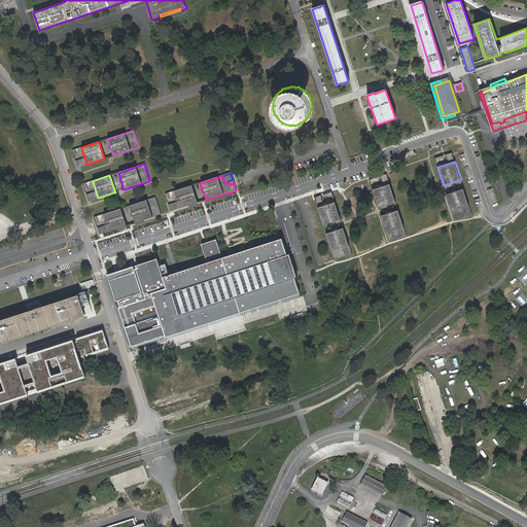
[(373,188),(378,206),(395,201),(389,183),(379,186),(373,188)]
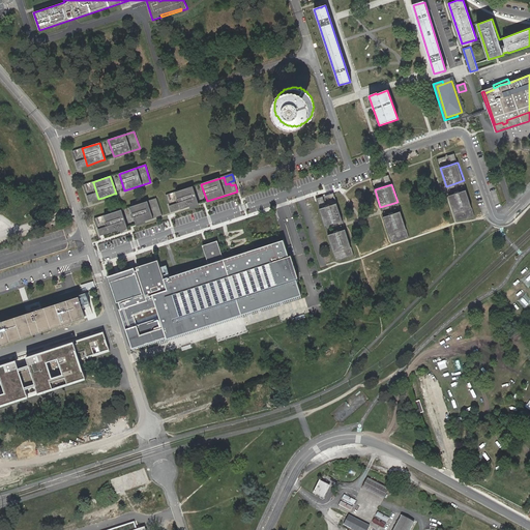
[(198,204),(193,186),(175,193),(178,203),(180,209),(198,204)]
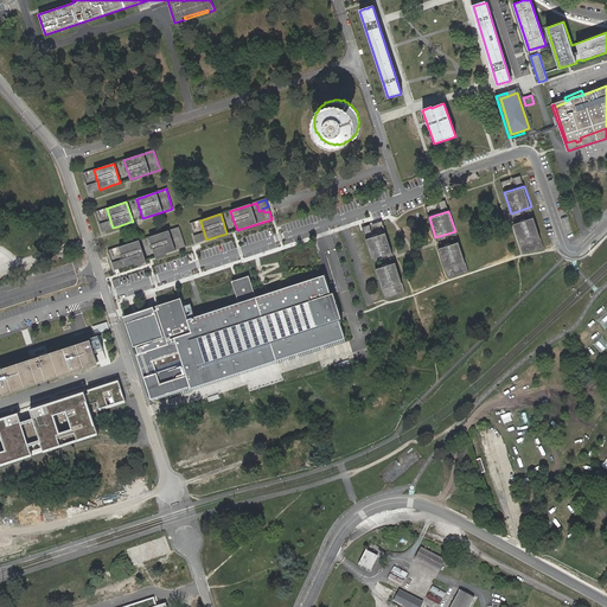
[(515,225),(525,255),(544,249),(544,248),(535,218),(515,225)]
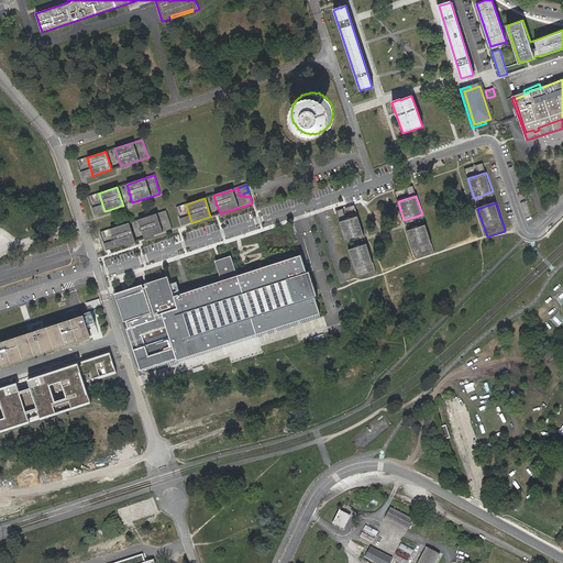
[(166,211),(138,220),(144,239),(172,229),(166,211)]
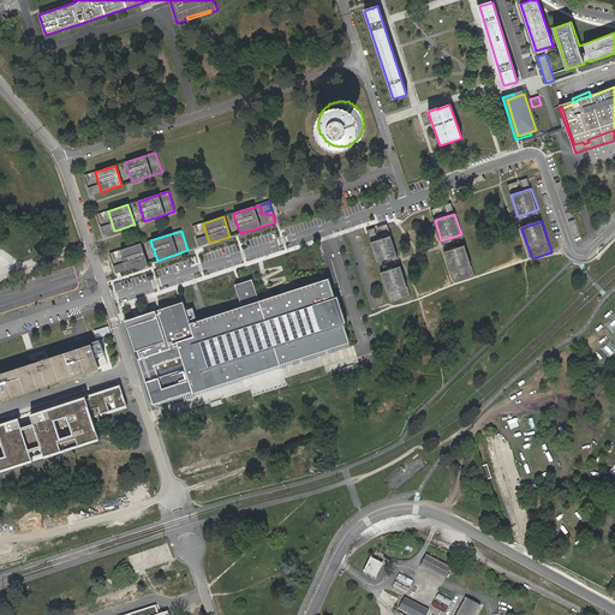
[(370,242),(377,262),(396,255),(390,234),(389,236),(377,239),(370,242)]
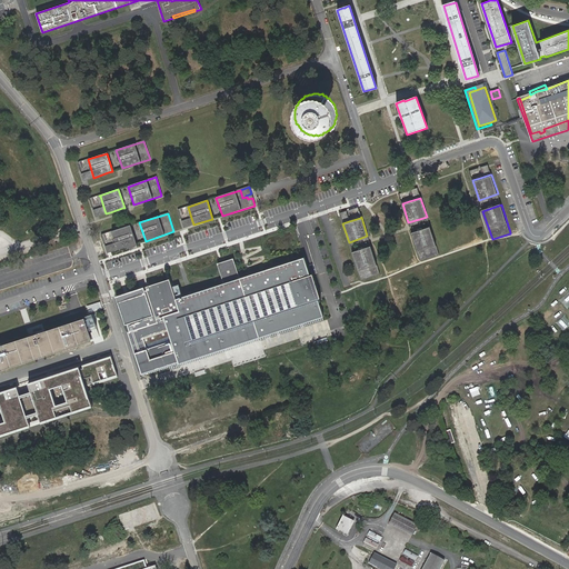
[(136,243),(130,226),(111,231),(111,232),(115,242),(117,250),(136,243)]
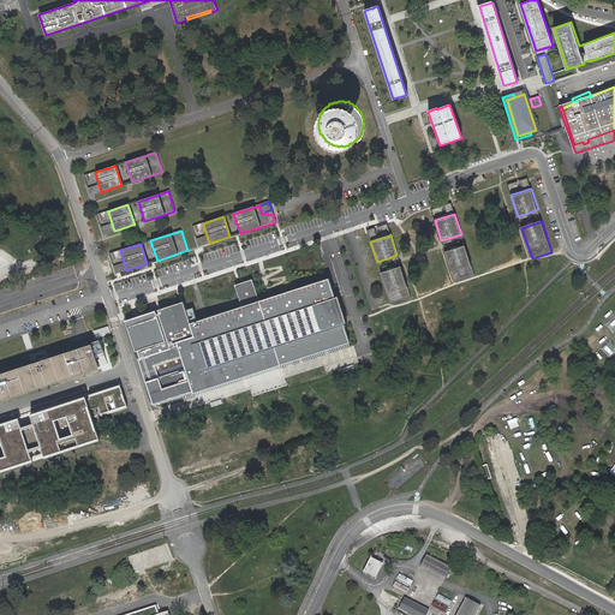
[(455,284),(475,276),(465,246),(446,252),(455,284)]
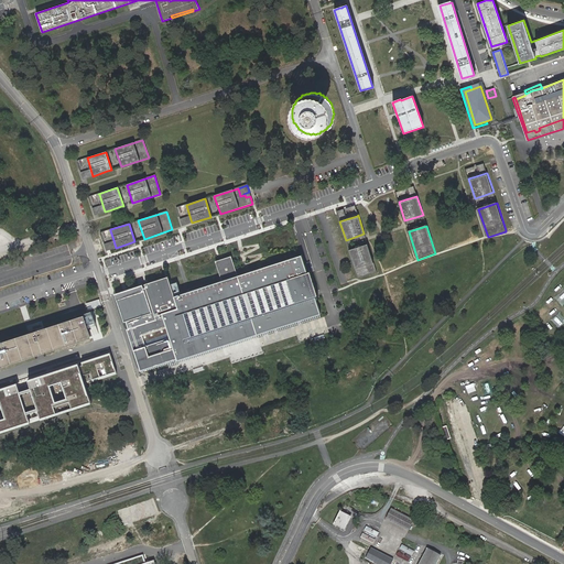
[(349,251),(358,279),(377,273),(367,245),(349,251)]
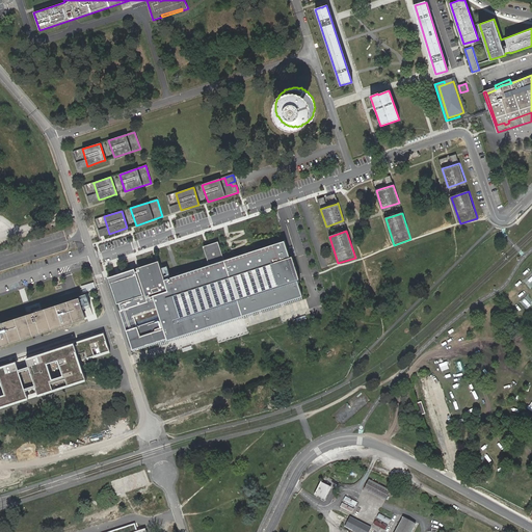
[(132,324),(133,328),(127,330),(133,350),(223,321),(243,315),(302,296),(297,278),(299,277),(292,257),(290,257),(285,240),(237,255),(224,259),(218,241),(203,246),(209,265),(180,274),(164,280),(158,261),(137,268),(138,271),(136,271),(135,268),(108,276),(117,303),(120,303),(122,310),(129,308),(130,310),(128,311),(126,313),(125,315),(124,317),(125,319),(126,321),(127,323),(130,324),(132,324)]
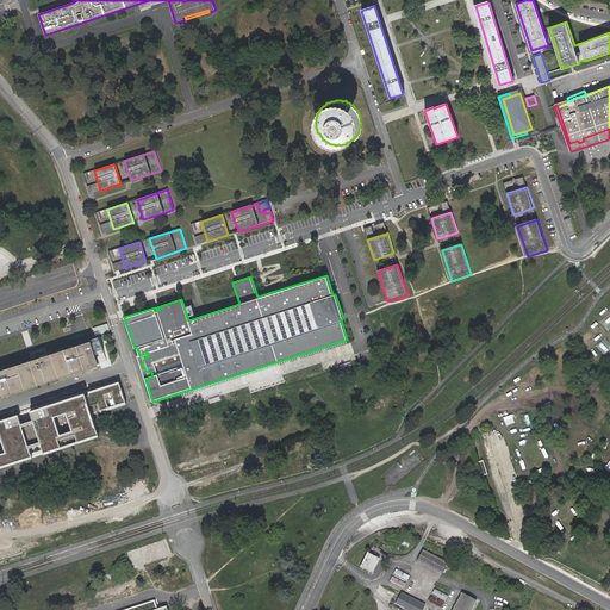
[(99,342),(92,344),(94,350),(95,355),(97,358),(103,356),(99,342)]
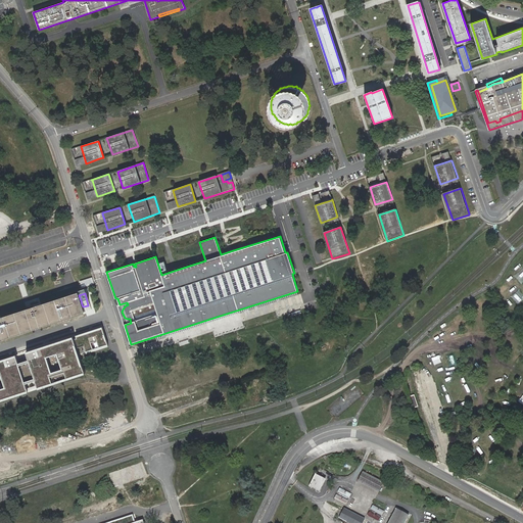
[(0,340),(34,330),(38,329),(41,328),(85,314),(83,306),(82,304),(81,300),(80,296),(79,295),(31,311),(0,320),(0,340)]
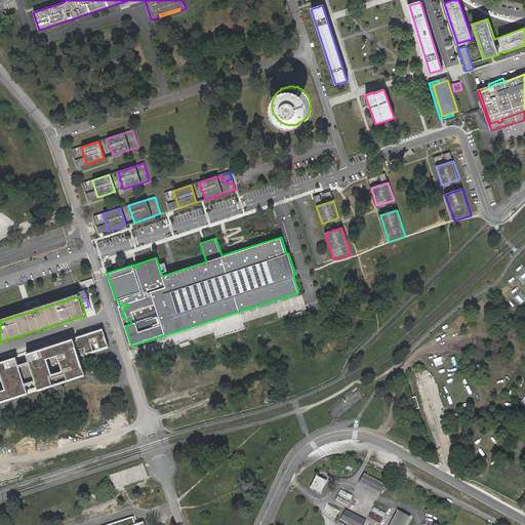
[(11,356),(0,359),(0,400),(81,374),(75,355),(104,346),(98,327),(21,353),(24,361),(14,364),(11,356)]
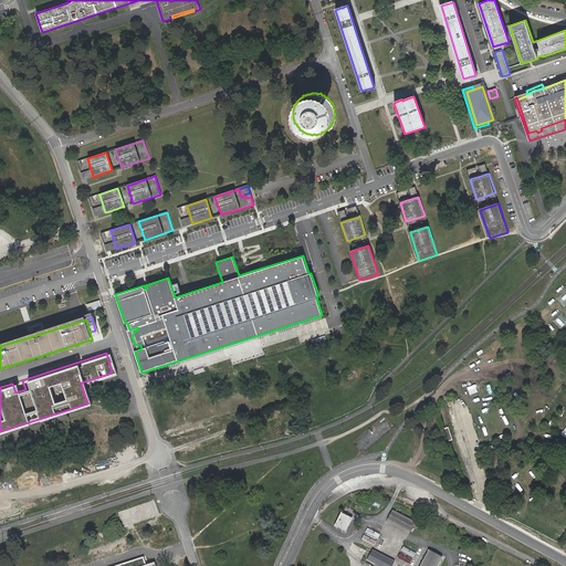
[(453,439),(446,405),(438,408),(444,428),(448,427),(453,439)]
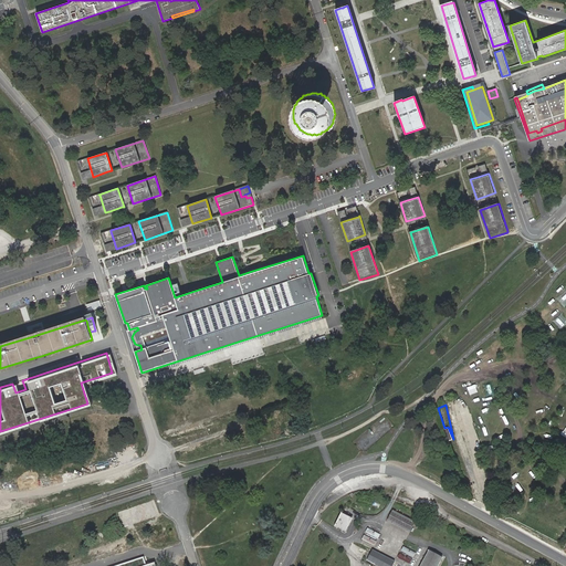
[(269,428),(286,433),(292,421),(273,415),(269,428)]
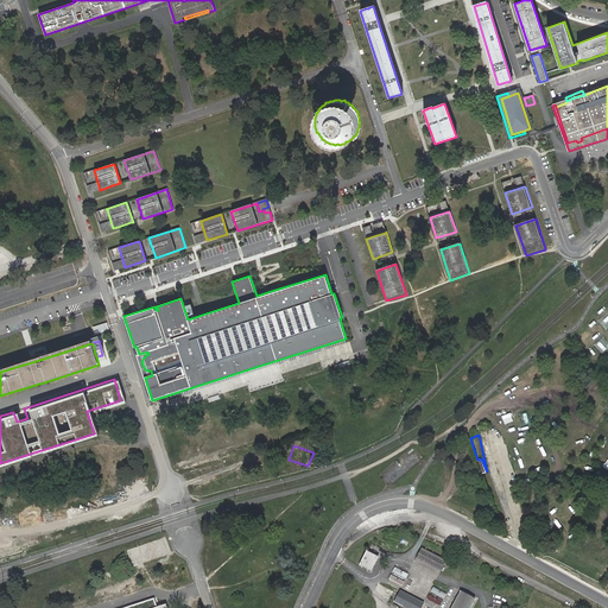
[(417,557),(441,569),(445,558),(422,546),(417,557)]
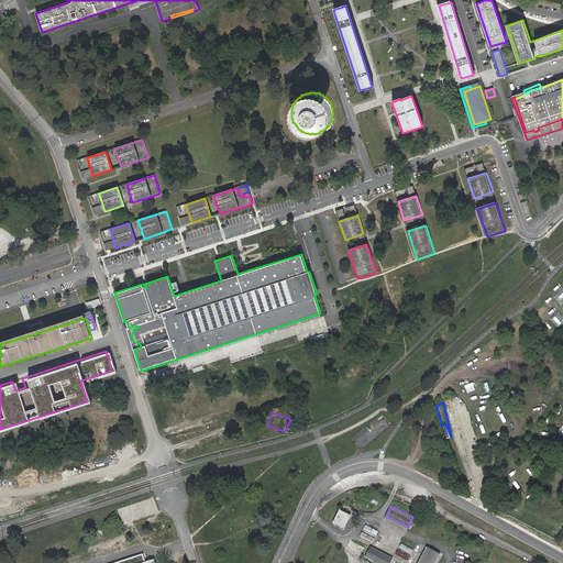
[(340,510),(333,521),(344,528),(351,516),(340,510)]
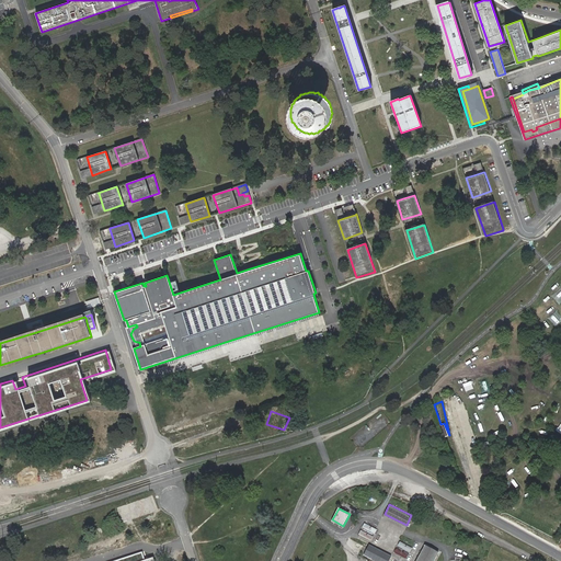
[(363,526),(375,531),(377,527),(365,522),(363,526)]
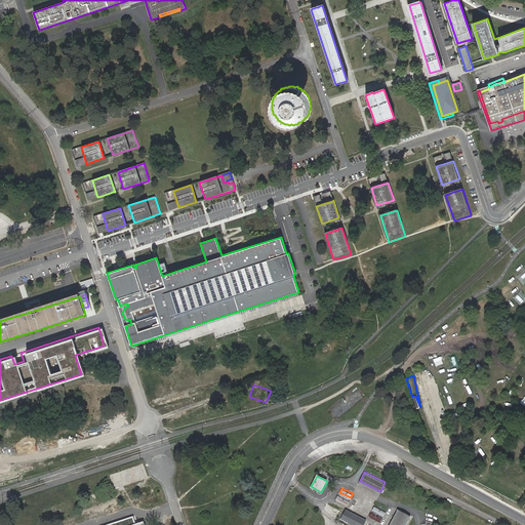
[(336,498),(347,505),(350,500),(338,494),(336,498)]
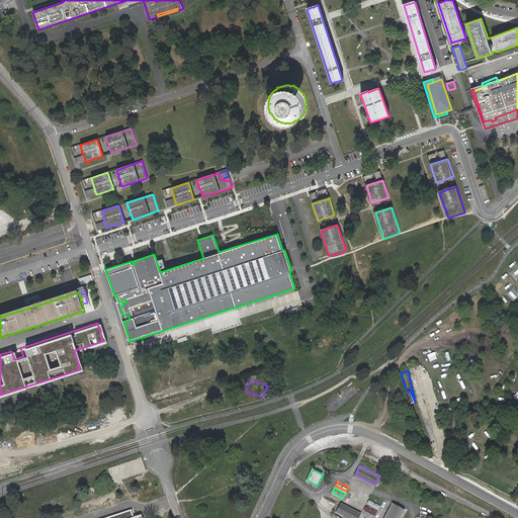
[(367,502),(378,508),(380,504),(369,499),(367,502)]
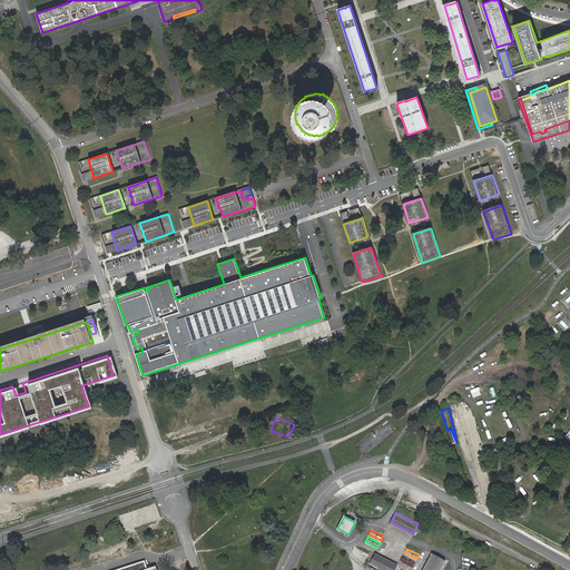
[(371,562),(384,569),(394,569),(397,563),(375,552),(371,562)]
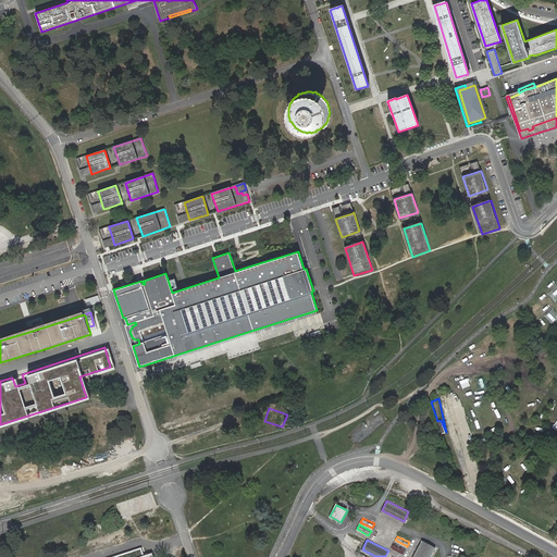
[(423,541),(413,556),(430,556),(435,547),(423,541)]
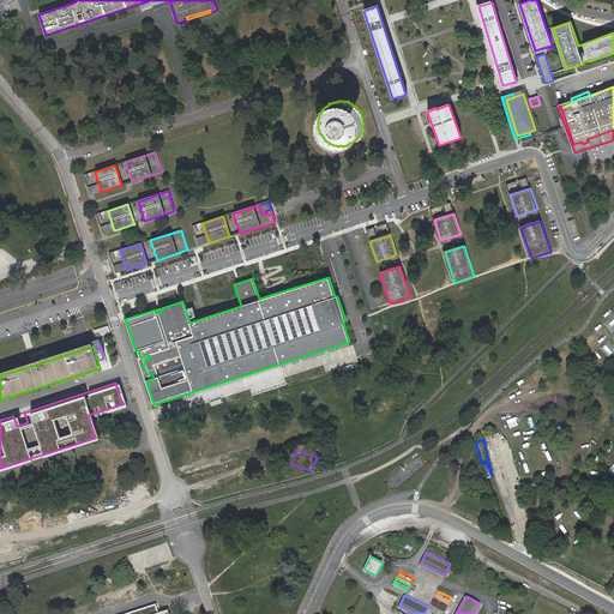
[(432,603),(445,611),(447,606),(434,599),(432,603)]
